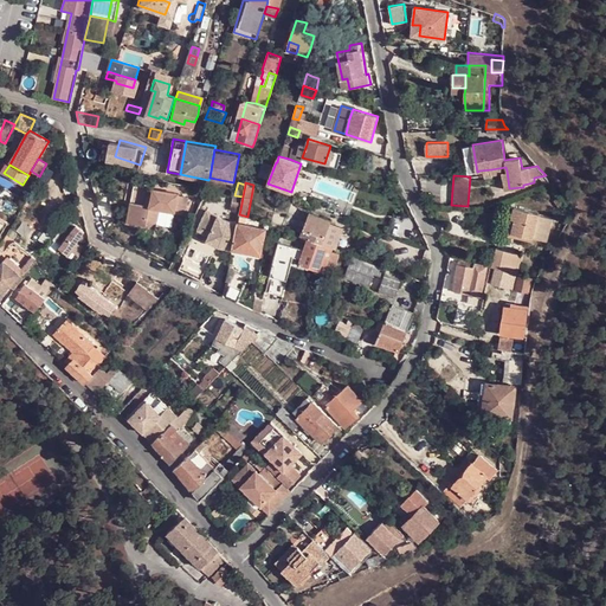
[(181,193),(131,184),(124,221),(154,227),(156,210),(187,216),(189,197),(180,195),(181,193)]
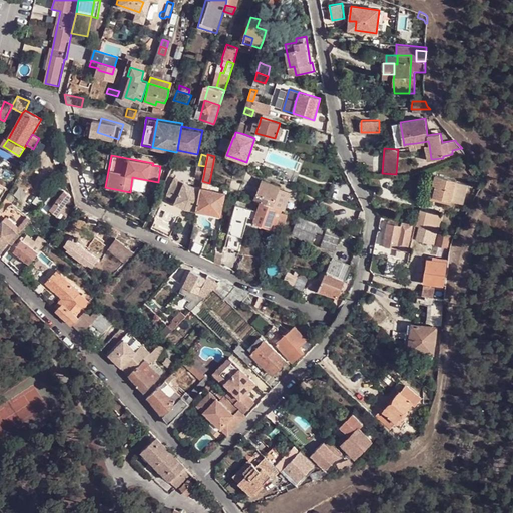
[(203,177),(205,166),(198,165),(196,175),(203,177)]
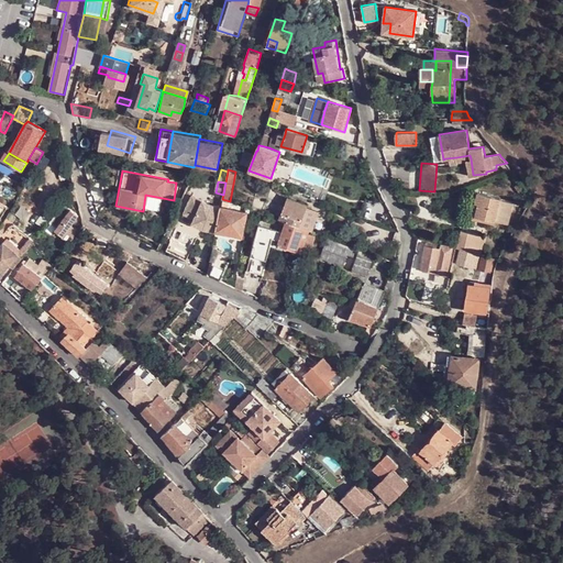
[(476,216),(495,221),(496,221),(501,199),(501,198),(477,192),(475,202),(478,203),(476,216)]
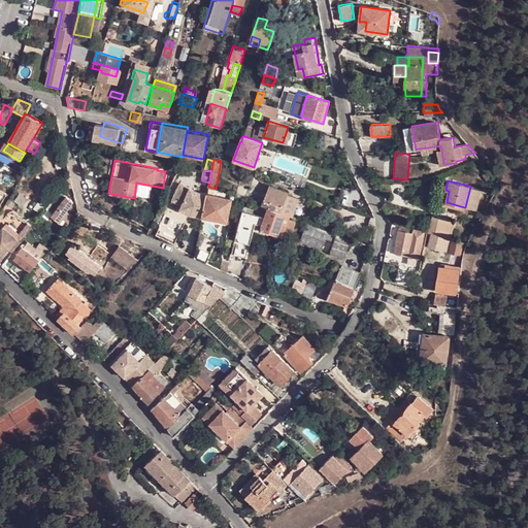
[(202,217),(207,194),(199,192),(180,184),(173,200),(183,204),(193,209),(191,213),(202,217)]
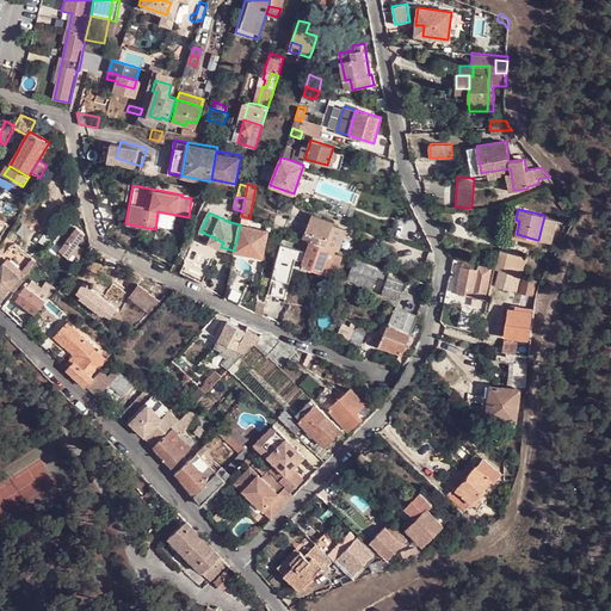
[(312,215),(306,232),(307,232),(328,240),(334,223),(312,215)]
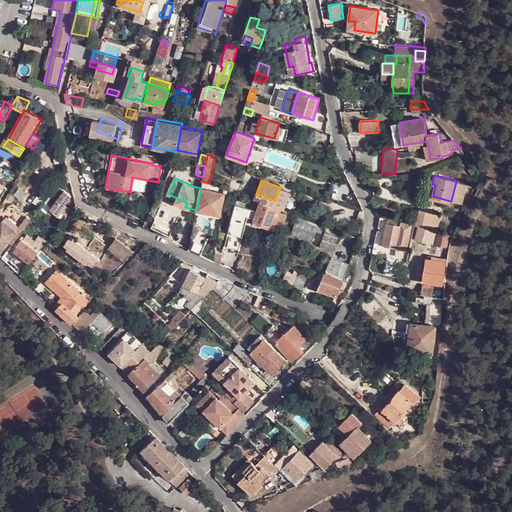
[(222,192),(209,189),(210,184),(209,183),(202,181),(201,188),(196,210),(209,212),(209,210),(218,211),(222,192)]
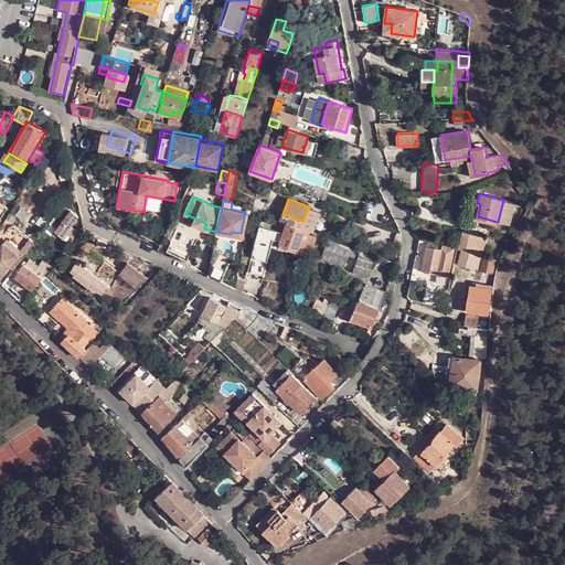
[(498,222),(510,224),(514,206),(514,203),(503,200),(498,222)]
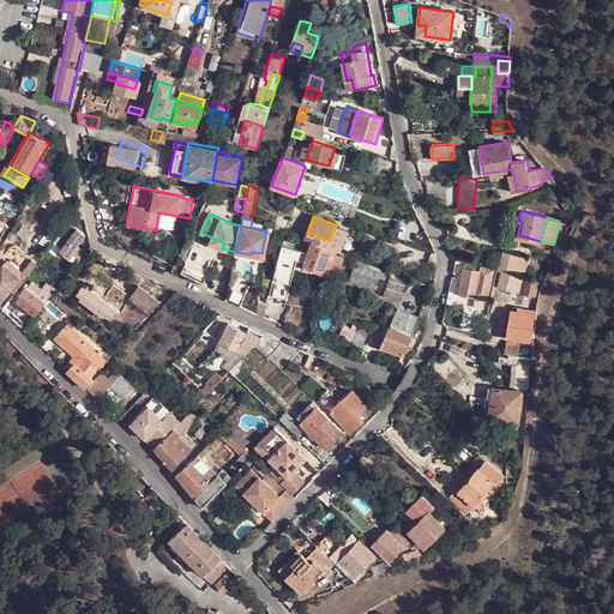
[(292,220),(287,233),(298,236),(302,223),(292,220)]
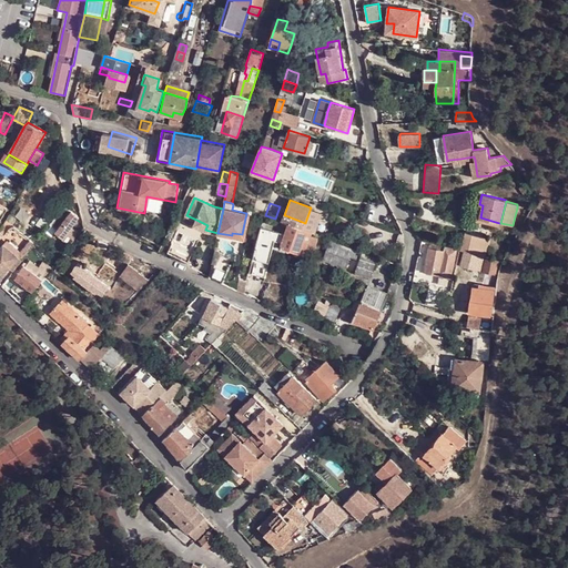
[(73,225),(81,215),(67,204),(52,223),(59,229),(57,231),(64,236),(63,237),(71,244),(81,232),(73,225)]
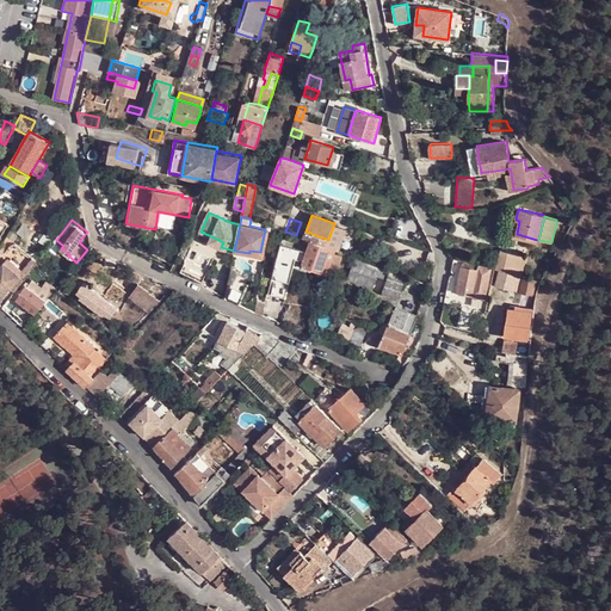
[(307,232),(306,239),(310,241),(325,246),(328,240),(307,232)]
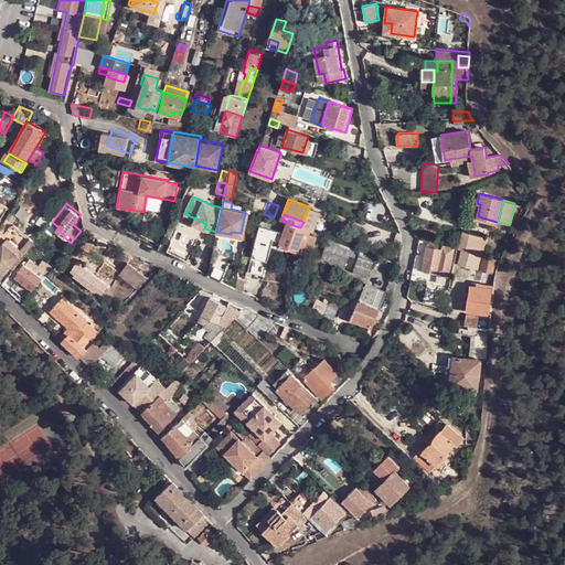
[(204,228),(206,224),(195,219),(193,224),(204,228)]
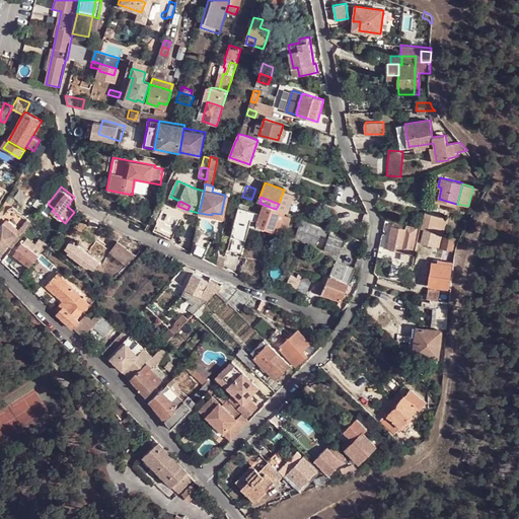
[(256,225),(269,229),(273,218),(278,219),(279,216),(281,211),(276,209),(264,205),(256,225)]
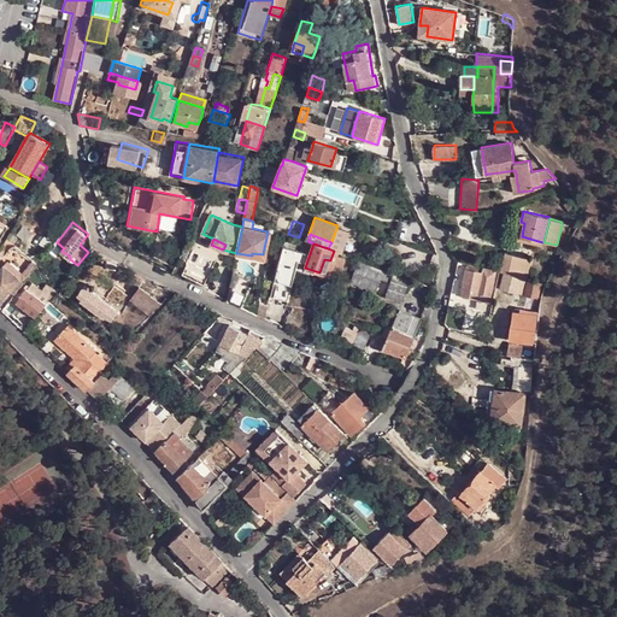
[(0,269),(0,295),(3,299),(7,294),(11,298),(17,291),(24,282),(37,264),(18,250),(15,247),(11,248),(7,250),(5,252),(0,258),(0,262),(4,265),(0,269)]
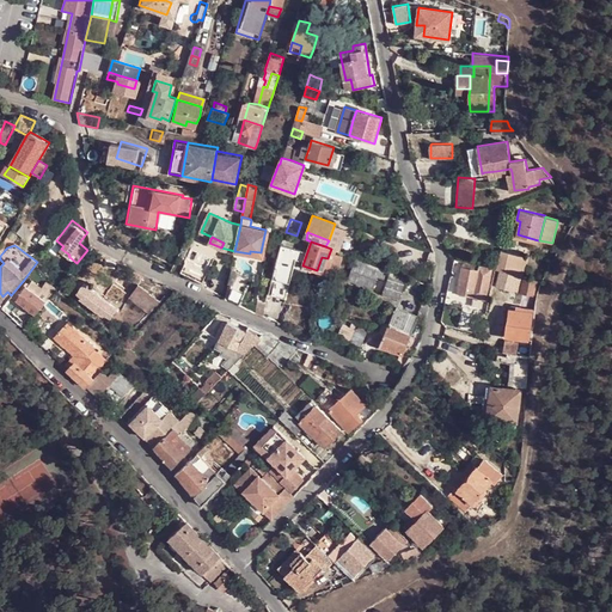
[(301,250),(281,245),(270,295),(287,300),(297,259),(299,261),(301,250)]
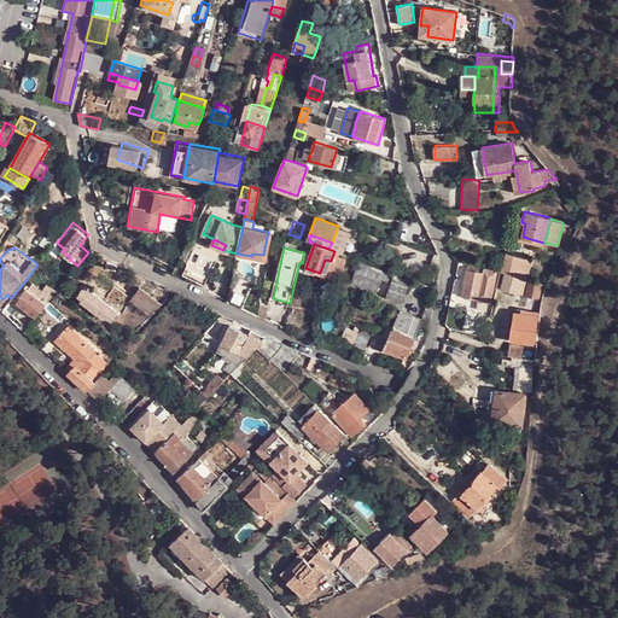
[(506,254),(502,273),(506,273),(524,278),(528,278),(531,258),(506,254)]
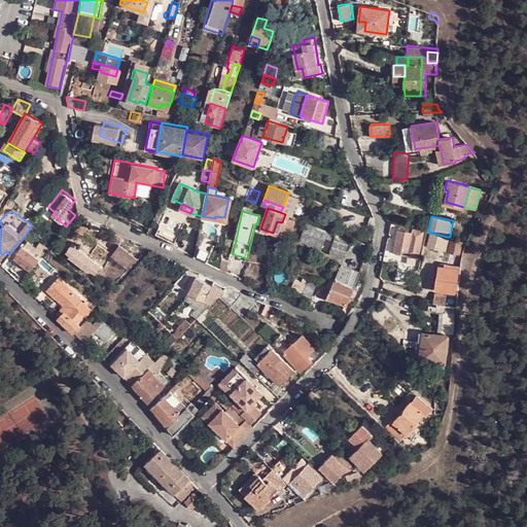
[(330,251),(337,236),(308,223),(302,240),(330,251)]
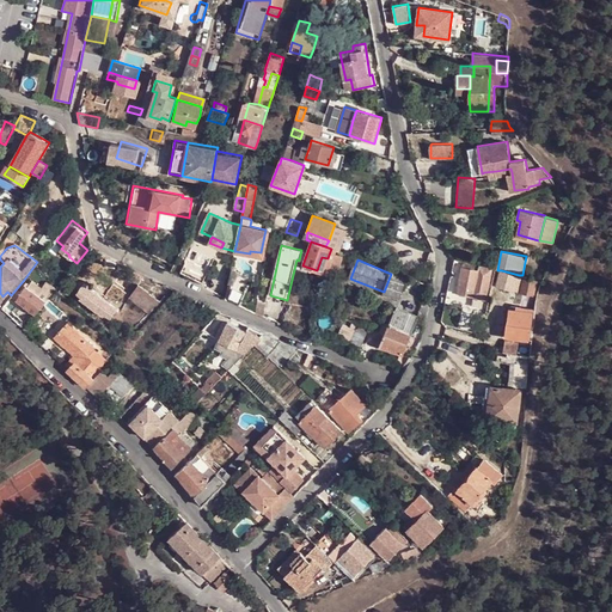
[(208,271),(187,261),(181,273),(202,283),(208,271)]
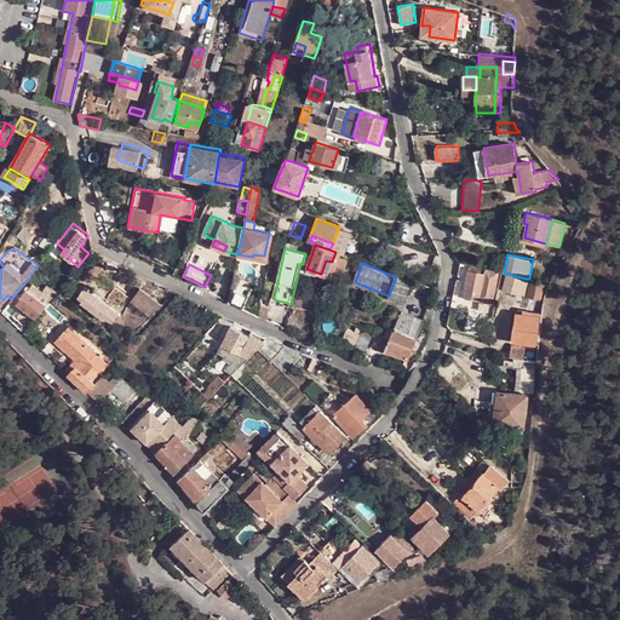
[(492,302),(498,273),(486,270),(486,269),(470,265),(464,296),(492,302)]
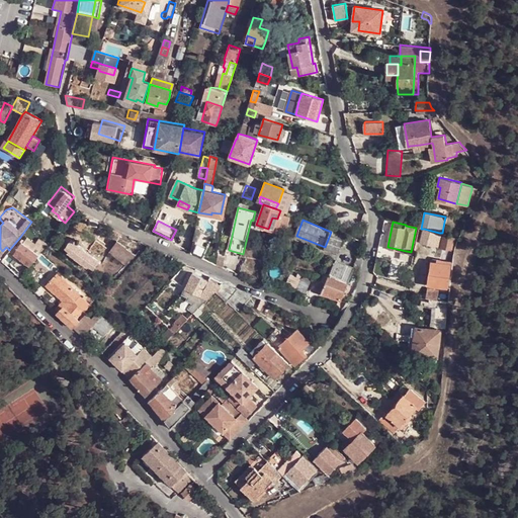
[(439,233),(424,229),(422,237),(422,239),(421,241),(436,245),(439,233)]
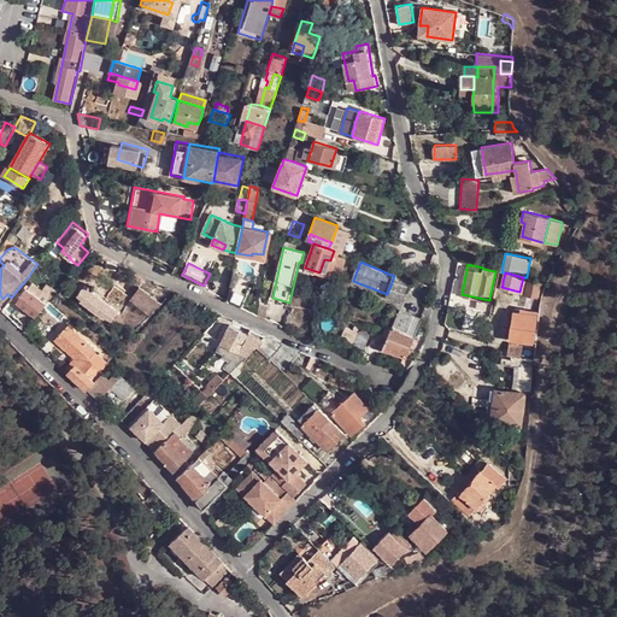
[(412,280),(395,274),(394,276),(387,294),(387,295),(405,301),(412,280)]
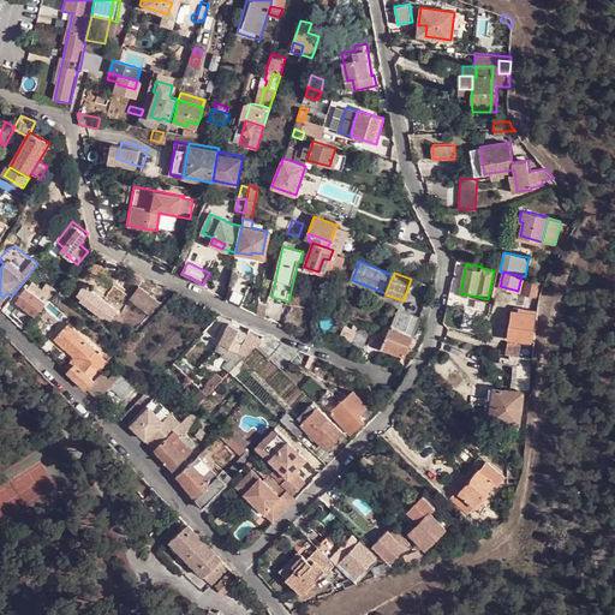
[(525,293),(529,278),(525,276),(521,276),(518,291),(518,292),(525,293)]
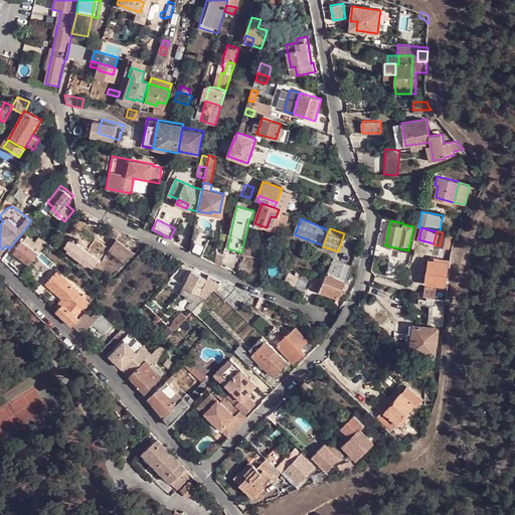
[(450,248),(453,235),(449,233),(443,232),(440,245),(440,246),(450,248)]
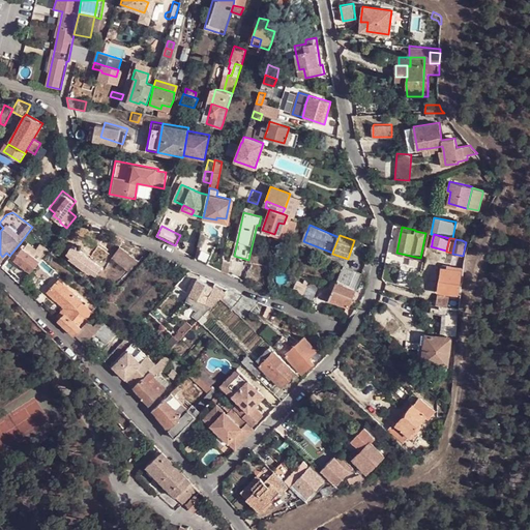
[(40,261),(47,255),(39,248),(37,252),(28,243),(24,248),(40,261)]
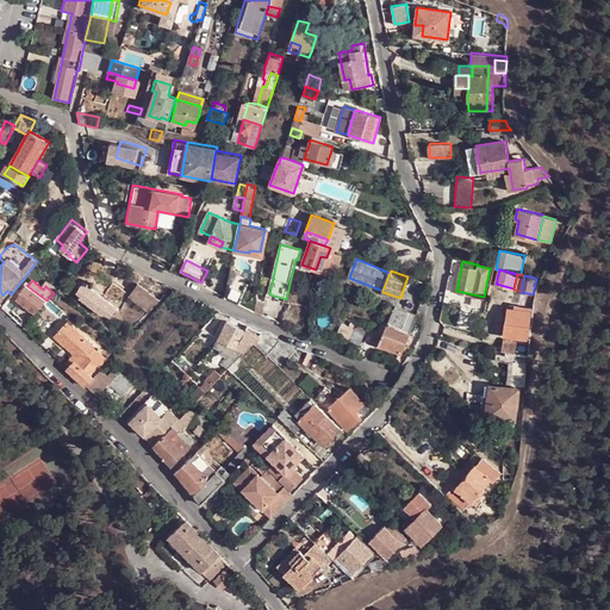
[(225,298),(240,305),(246,290),(231,282),(225,298)]
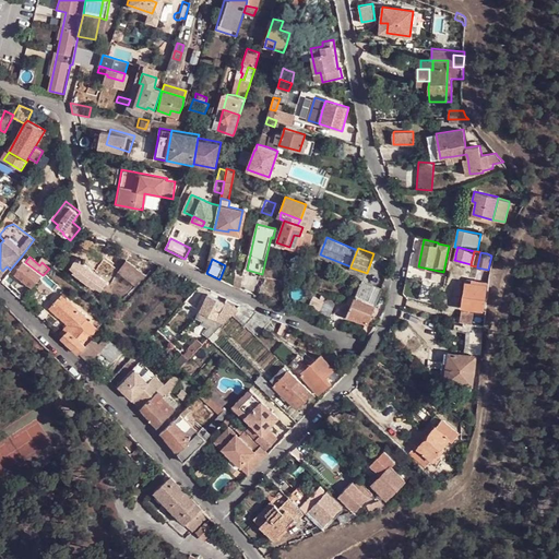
[(135,286),(146,275),(127,260),(118,272),(135,286)]
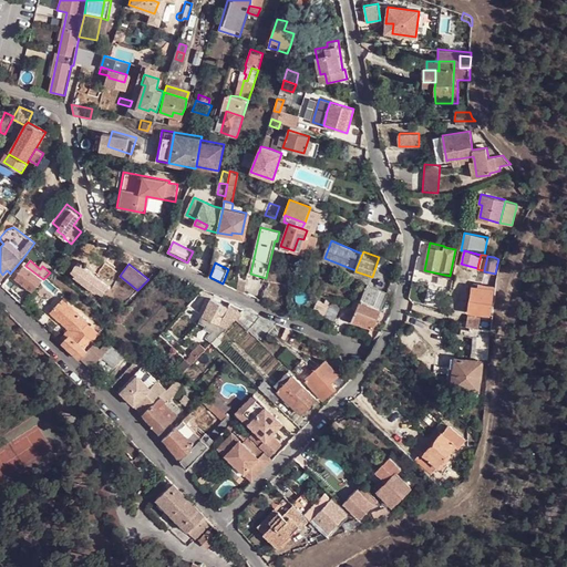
[(33,292),(43,279),(26,266),(24,265),(20,270),(14,277),(33,292)]
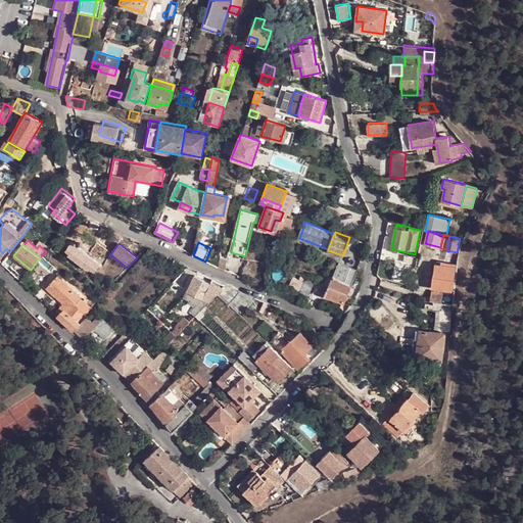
[(13,255),(18,249),(14,246),(9,252),(13,255)]
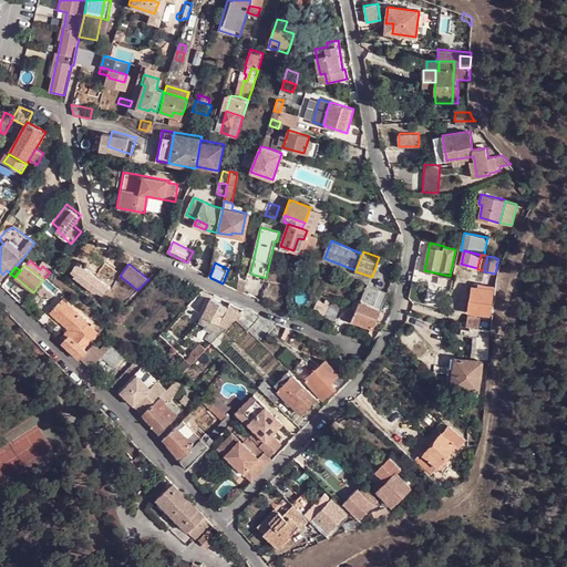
[(93,288),(98,282),(88,274),(82,279),(93,288)]
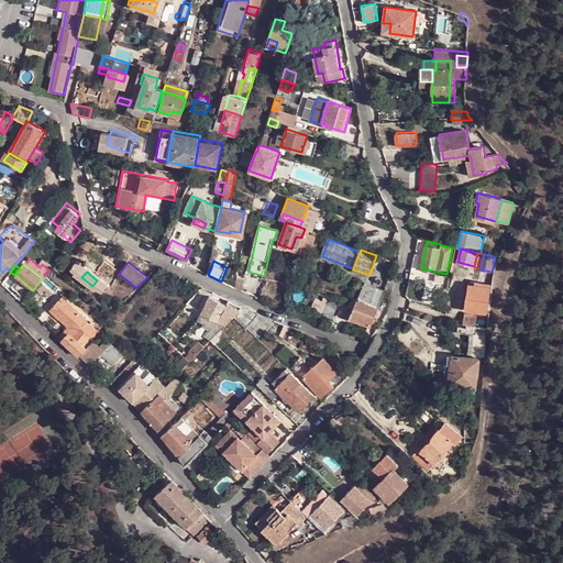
[(365,284),(359,298),(379,307),(385,291),(365,284)]
